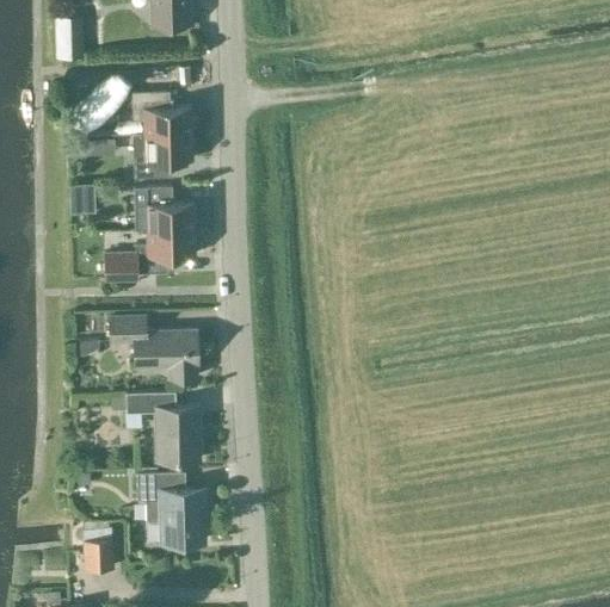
[(152,0),(153,26),(190,25),(189,0),(152,0)]
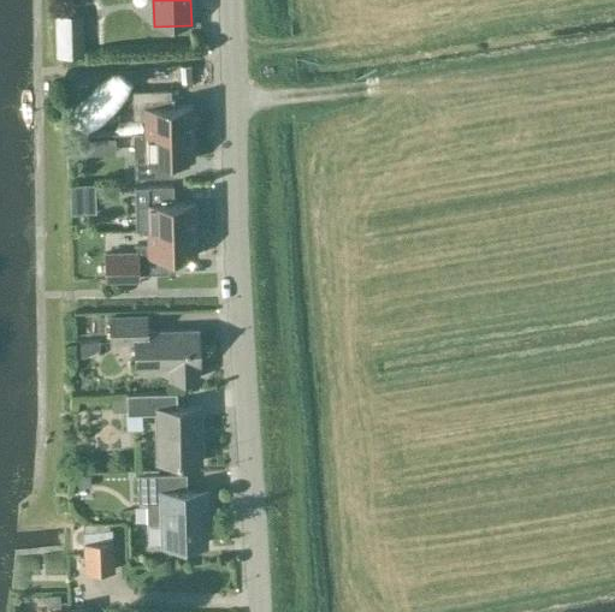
[(55,18),(57,59),(83,58),(82,17),(55,18)]
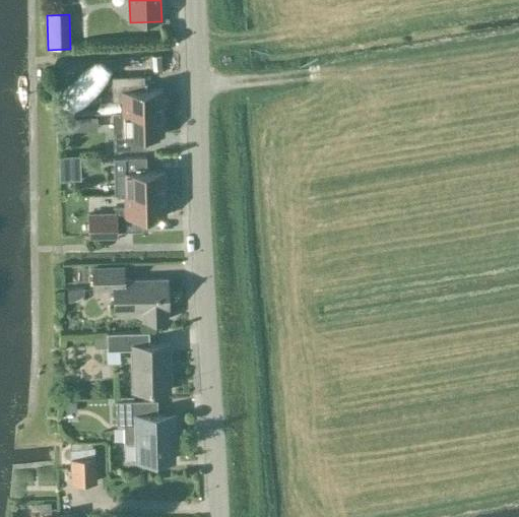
[(90,80),(99,87),(115,68),(98,53),(70,83),(80,92),(90,80)]
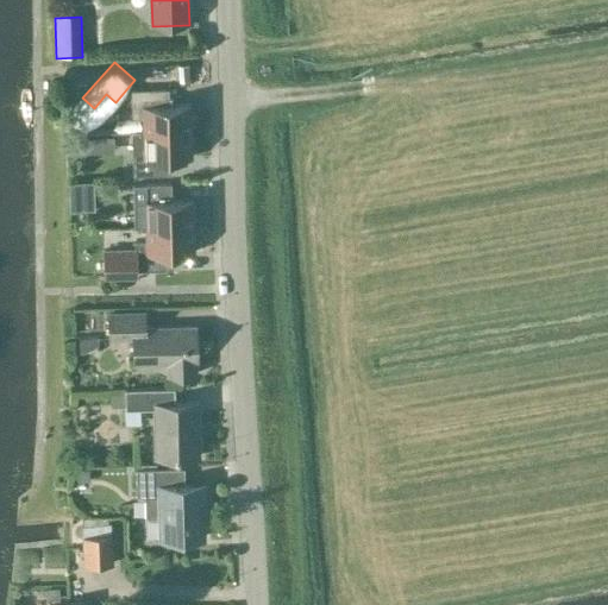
[(144,120),(144,134),(192,133),(192,107),(170,107),(170,92),(132,92),(132,120),(144,120)]
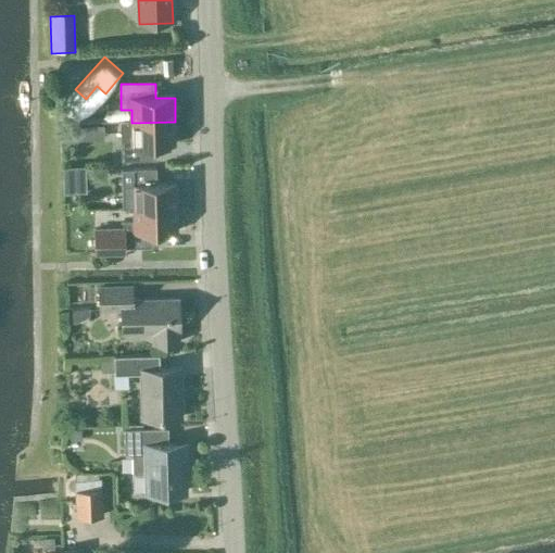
[(176,147),(175,122),(131,123),(121,123),(122,162),(156,162),(156,147),(176,147)]
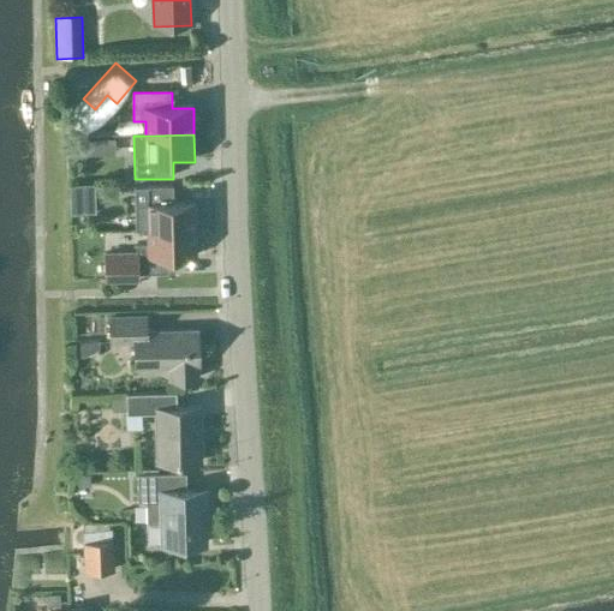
[(148,217),(148,232),(196,231),(195,204),(174,204),(173,189),(135,190),(136,219),(148,217)]
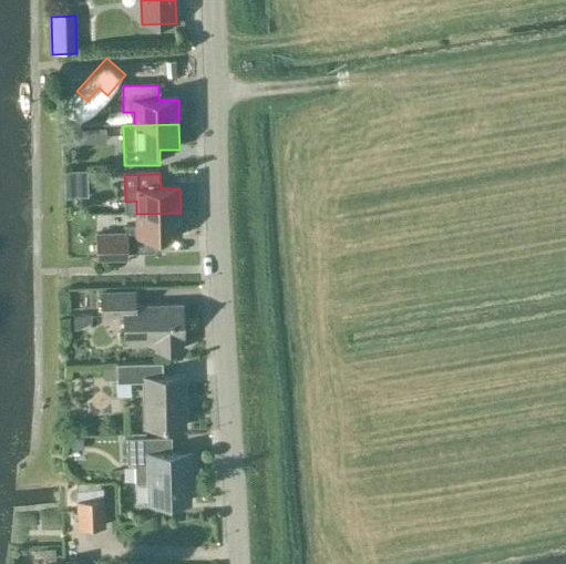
[(125,228),(126,234),(96,234),(96,263),(129,262),(129,254),(162,254),(162,238),(182,238),(181,213),(136,214),(136,228),(125,228)]
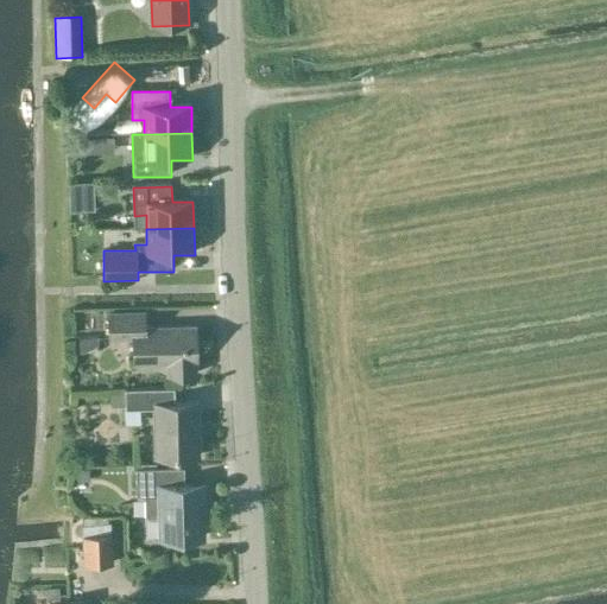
[(109,317),(111,338),(133,338),(134,364),(169,363),(170,377),(196,376),(195,362),(197,362),(196,329),(146,331),(145,316),(109,317)]
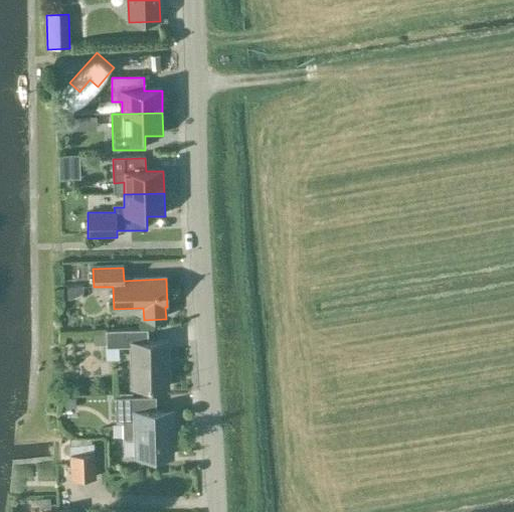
[(107,332),(107,336),(95,336),(95,347),(107,347),(107,349),(131,348),(132,389),(168,388),(168,342),(148,343),(148,331),(107,332)]
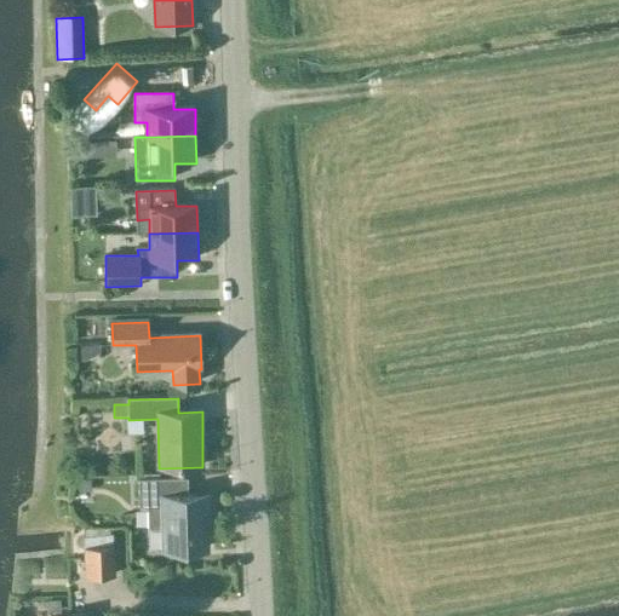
[(189,495),(188,479),(138,481),(139,508),(148,507),(149,528),(152,530),(162,530),(164,552),(206,551),(205,517),(208,517),(208,495),(189,495)]
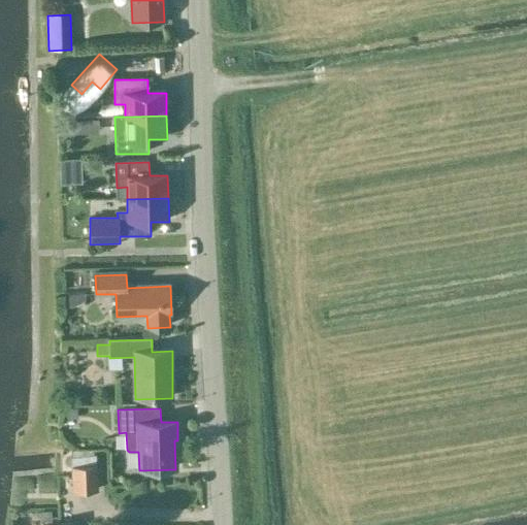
[(98,492),(97,468),(96,457),(72,459),(72,469),(73,469),(73,492),(98,492)]
